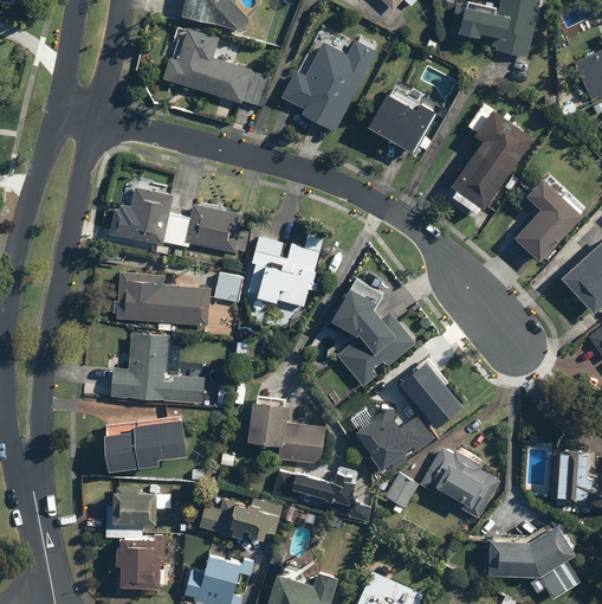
[(185,0),(182,15),(246,31),(250,18),(232,0),(185,0)]
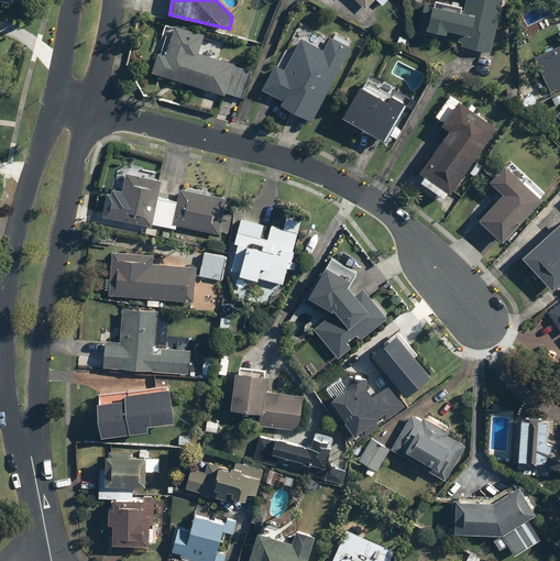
[(353,0),(364,10),(374,0),(382,7),(387,0),(353,0)]
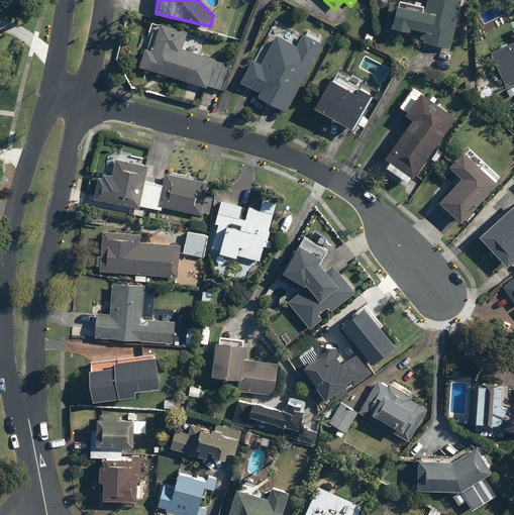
[(383,33),(449,48),(460,0),(427,0),(426,6),(400,0),(399,4),(390,1),(383,33)]
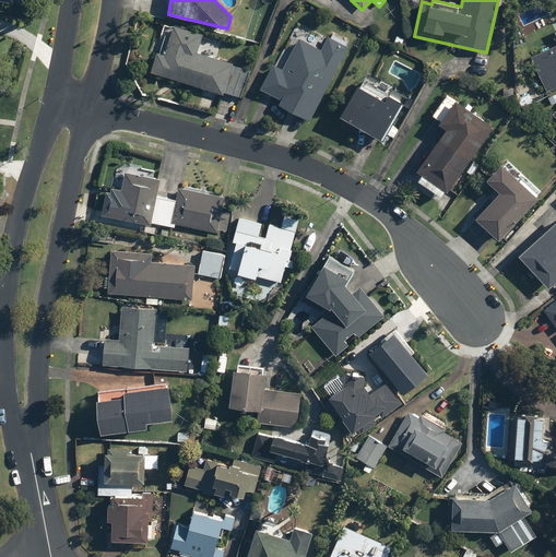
[(155,52),(150,72),(222,95),(223,93),(240,98),(249,70),(197,54),(202,35),(174,25),(164,55),(155,52)]
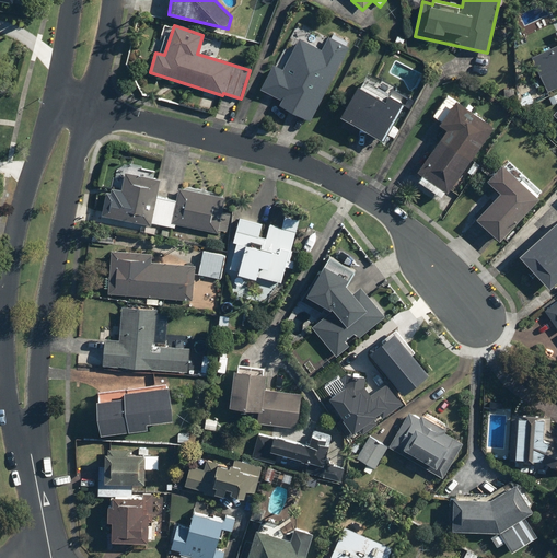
[(556,45),(530,58),(546,92),(556,86),(556,31),(554,32),(556,38),(556,45)]
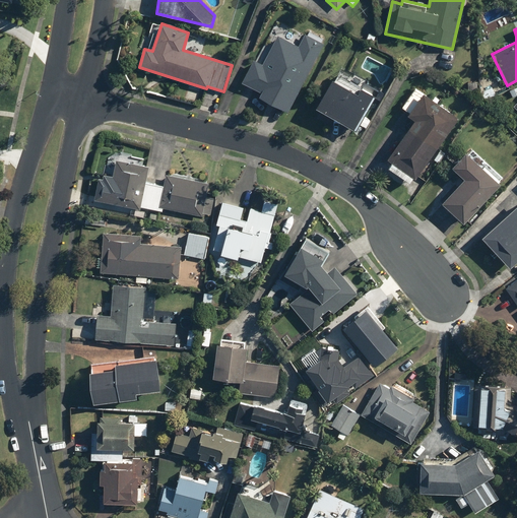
[(264,103),(286,114),(323,45),(305,35),(295,54),(272,43),(261,64),(253,60),(241,83),(258,91),(267,75),(276,79),(264,103)]
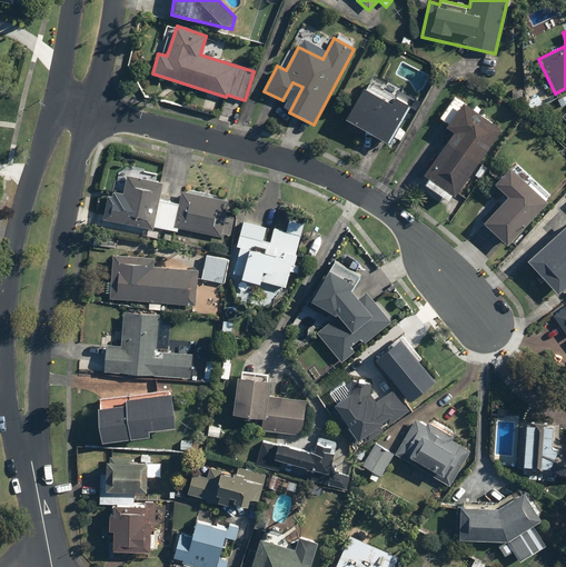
[(529,108),(548,103),(544,85),(525,89),(529,108)]
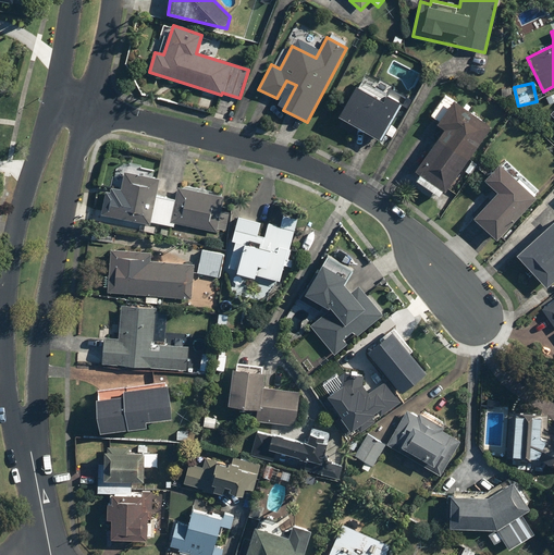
[(356,85),(340,115),(383,139),(403,102),(389,95),(385,100),(356,85)]
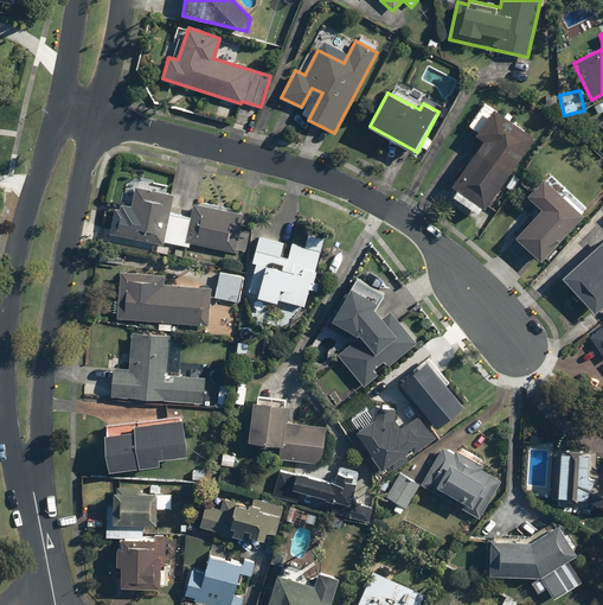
[(231,104),(217,100),(212,116),(225,121),(231,104)]
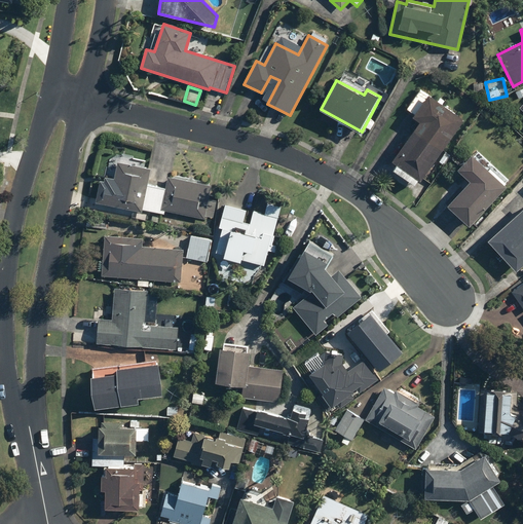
[(421,180),(465,118),(430,94),(414,116),(421,121),(393,160),(421,180)]
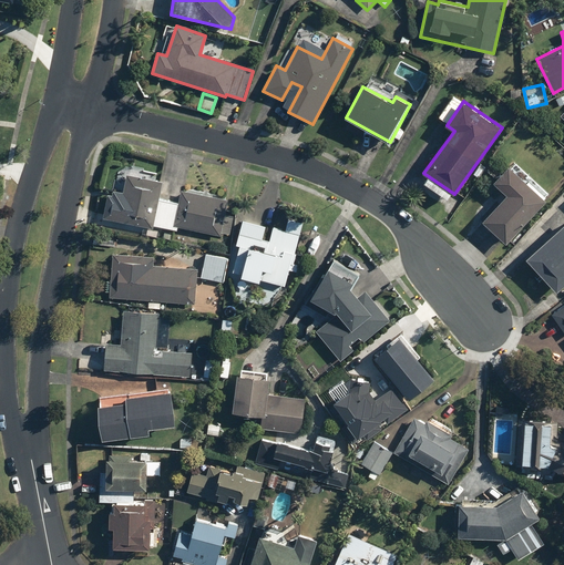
[(483,222),(506,243),(546,201),(510,166),(494,182),(508,195),(483,222)]
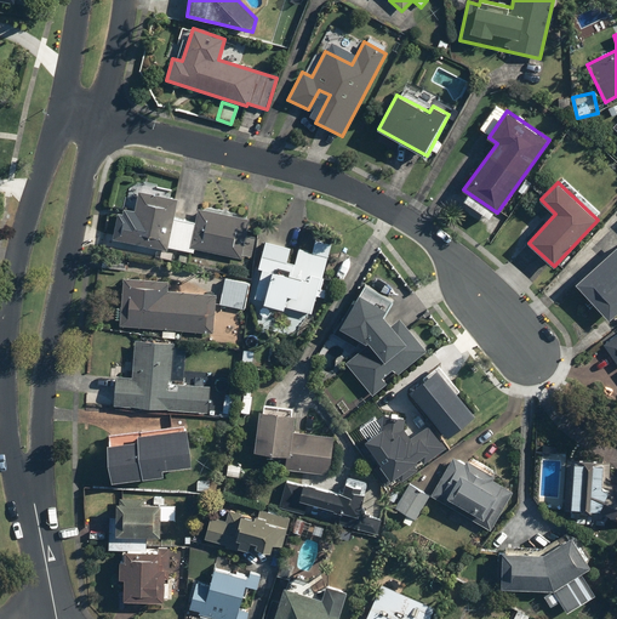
[(194,250),(240,260),(241,255),(249,257),(252,237),(245,236),(249,220),(198,209),(194,223),(173,219),(177,199),(137,191),(133,210),(124,209),(123,215),(118,215),(113,240),(166,251),(166,248),(193,253),(194,250)]
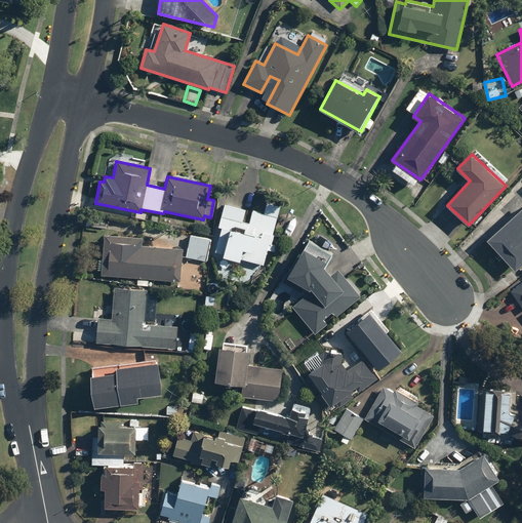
[(215,253),(263,266),(279,206),(266,203),(264,214),(251,211),(248,224),(241,222),(244,210),(224,205),(217,228),(222,229),(215,253)]
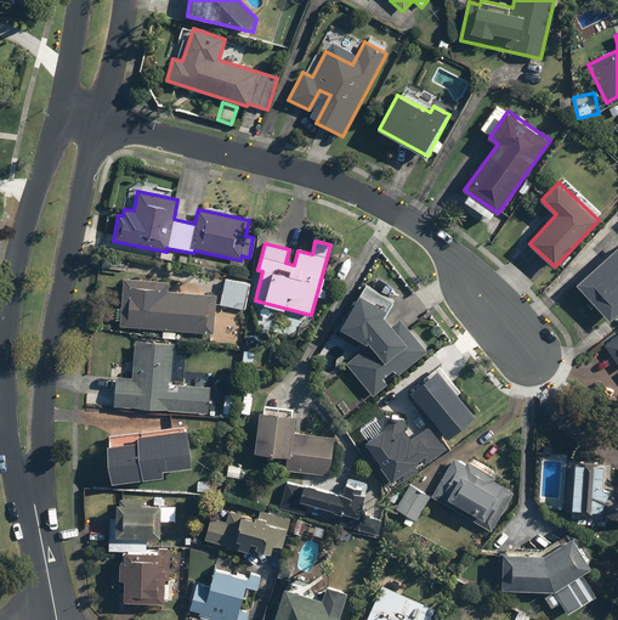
[(617,246),(577,283),(611,321),(617,314),(617,246)]
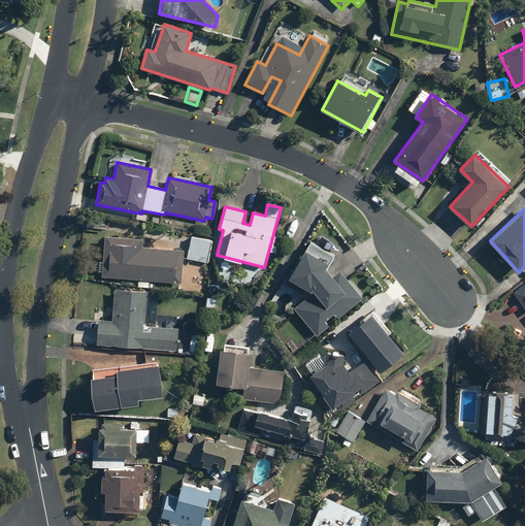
[(104,236),(100,277),(181,284),(184,251),(142,247),(142,239),(104,236)]
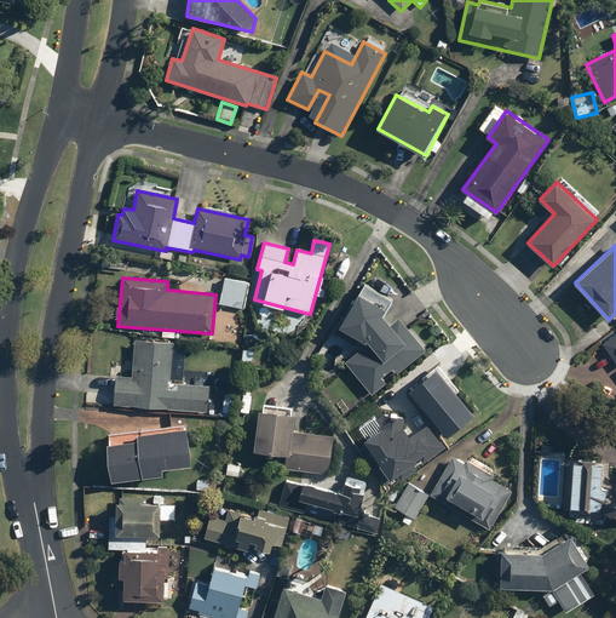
[(224,278),(218,304),(242,309),(248,284),(224,278)]
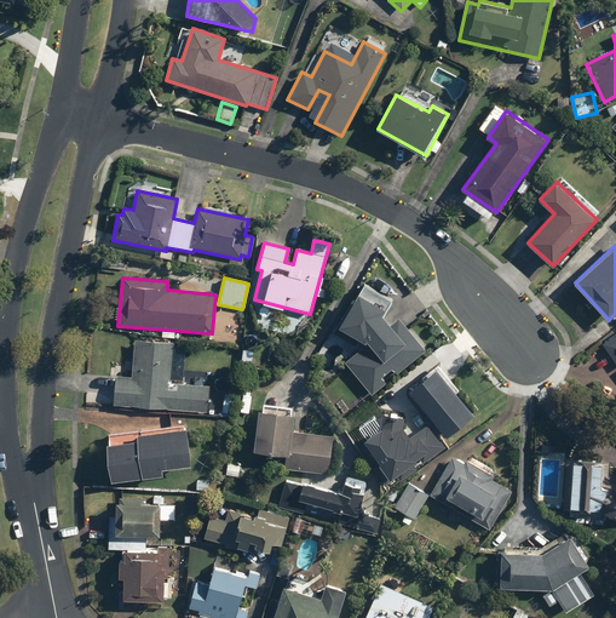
[(362,284),(333,333),(361,349),(344,364),(372,395),(385,383),(381,378),(392,368),(397,375),(425,350),(397,318),(392,322),(385,315),(393,301),(362,284)]
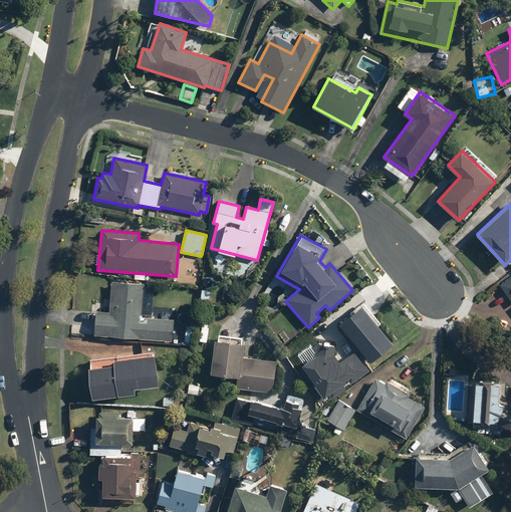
[(510,275),(498,285),(510,303),(510,275)]
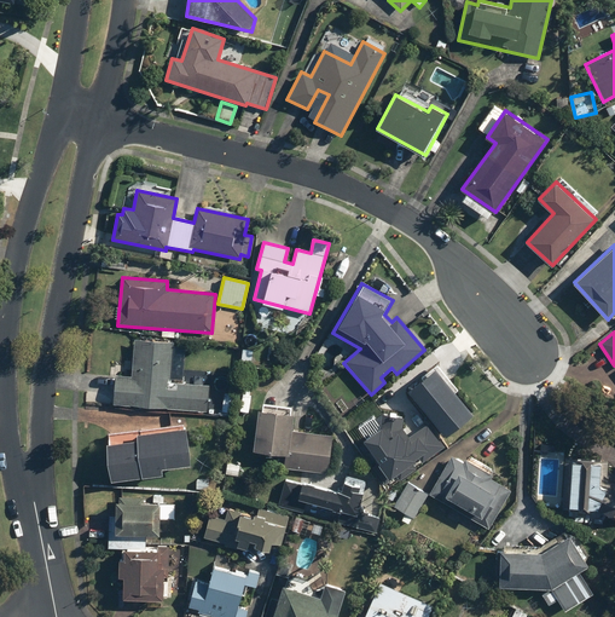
[(115,376),(112,404),(206,411),(208,386),(181,384),(185,344),(133,339),(131,378),(115,376)]
